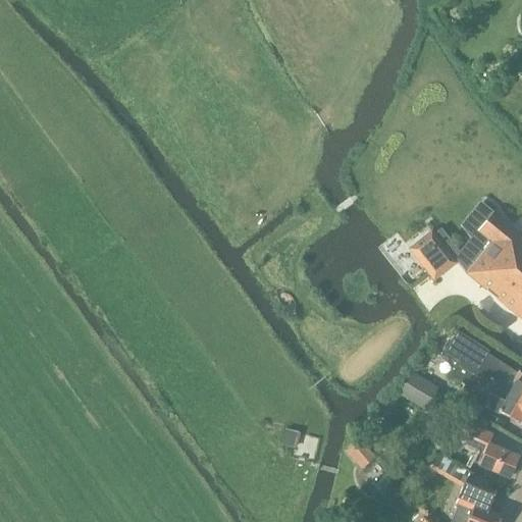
[(465,273),(521,320),(521,236),(492,212),(491,213),(483,206),(469,222),(477,229),(476,231),(490,243),(465,273)]
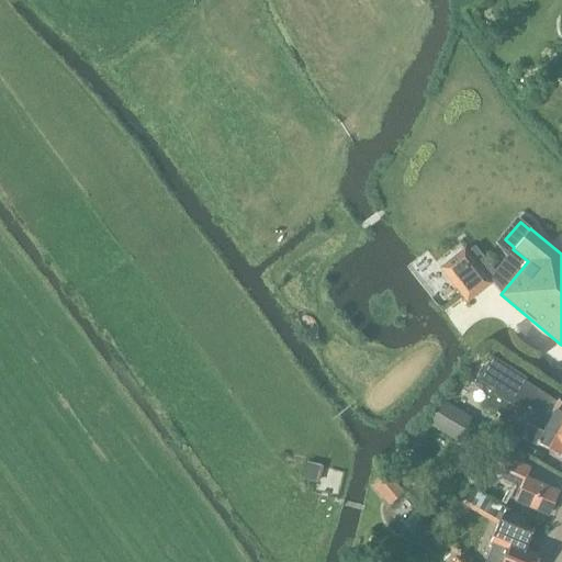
[(464,250),(449,261),(460,276),(450,283),(465,303),(491,283),(464,250)]
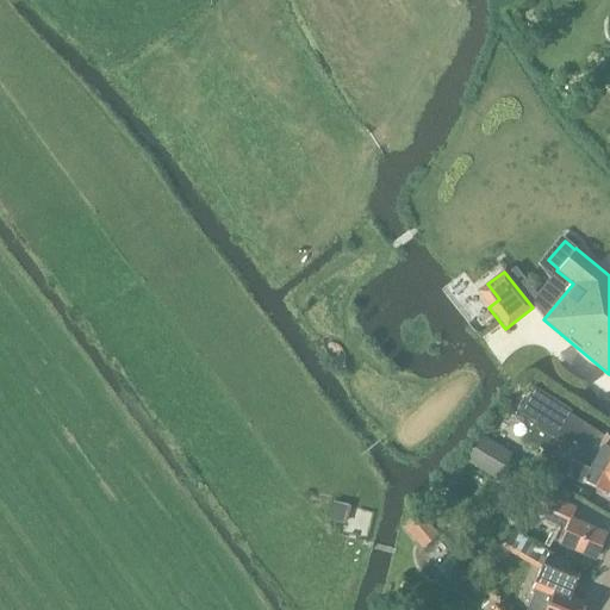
[(570,475),(609,497),(609,439),(605,437),(568,414),(570,410),(551,398),(533,387),(529,392),(522,388),(511,403),(520,409),(517,412),(535,422),(524,440),(570,465),(566,473),(570,475)]
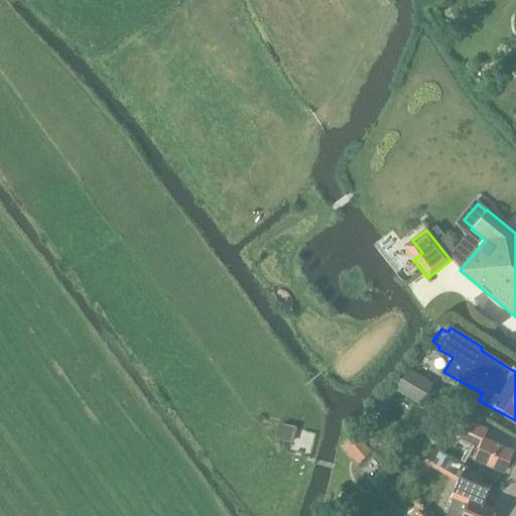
[(400,394),(419,405),(429,387),(411,376),(400,394)]
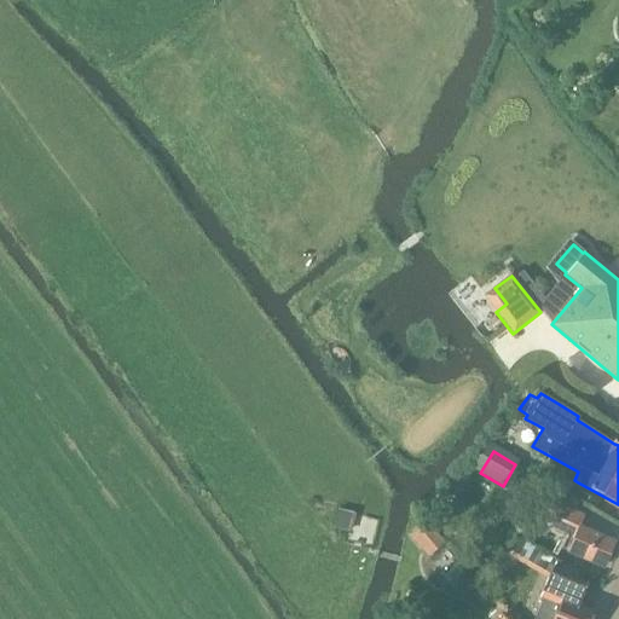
[(548,527),(573,539),(566,551),(602,567),(613,543),(578,527),(583,516),(557,505),(548,527)]
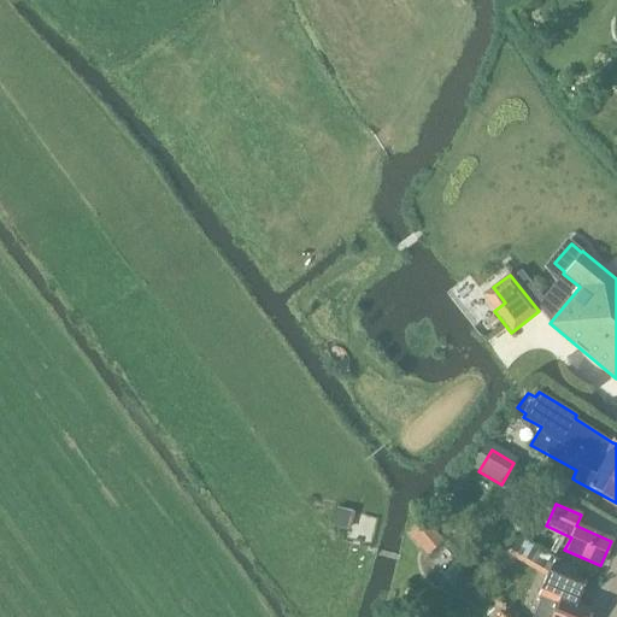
[(533,616),(587,616),(591,610),(575,603),(585,581),(548,566),(538,594),(541,597),(533,616)]
